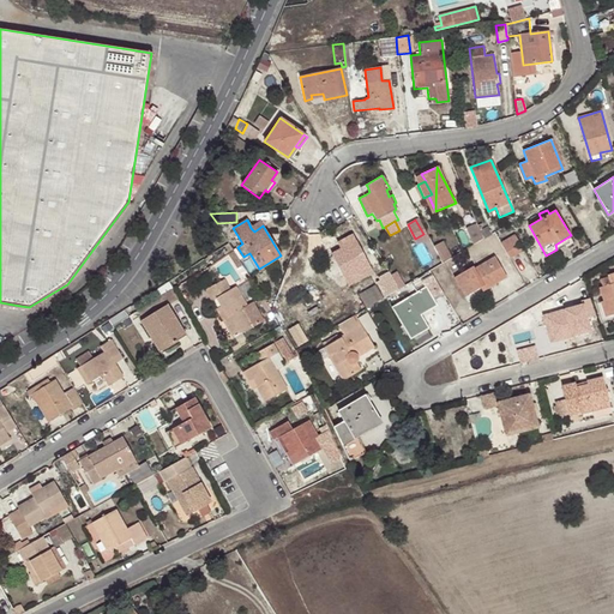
[(480,230),(477,224),(467,228),(474,245),(483,239),(480,230)]
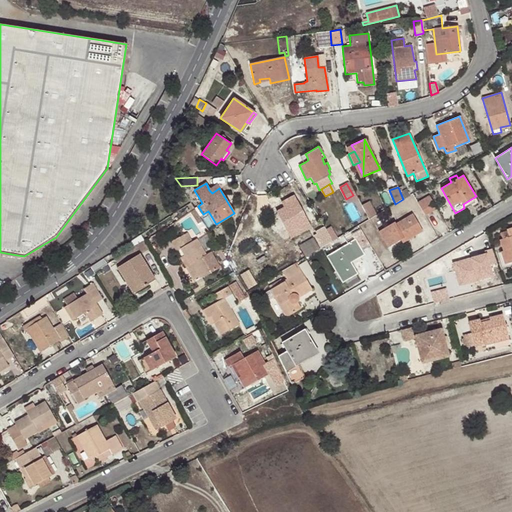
[(400,192),(403,199),(410,195),(407,189),(400,192)]
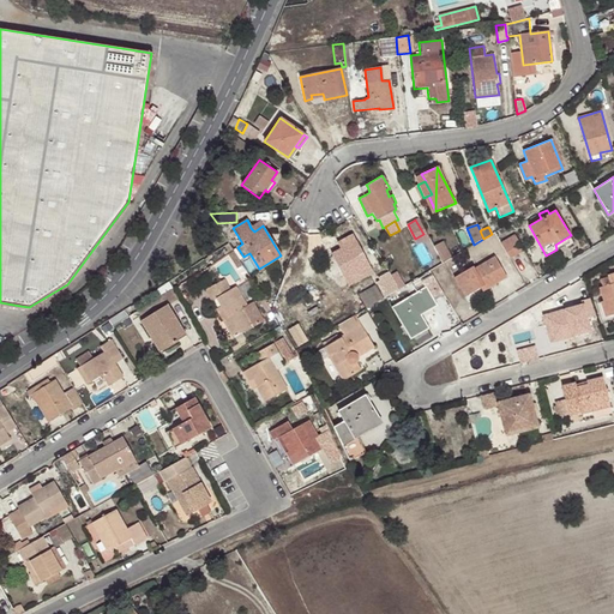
[(353,234),(344,239),(348,245),(341,248),(331,253),(336,262),(339,260),(344,270),(342,272),(349,286),(373,272),(353,234)]
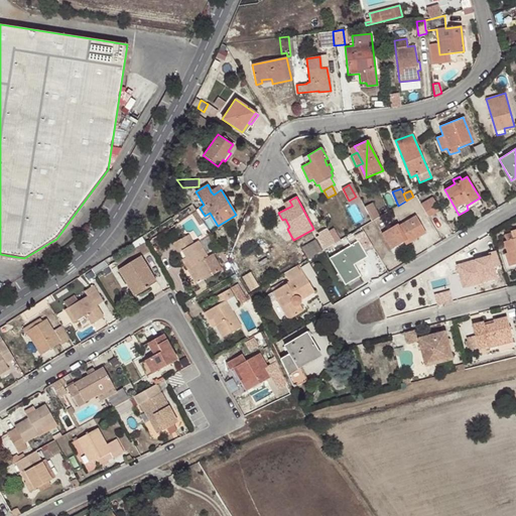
[(432,197),(420,204),(428,217),(440,210),(432,197)]
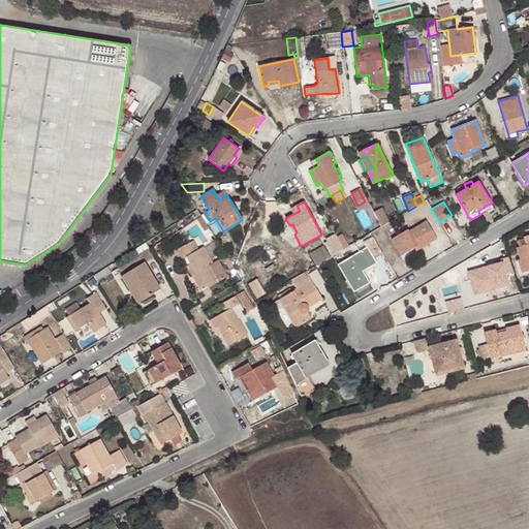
[(300,211),(297,206),(290,208),(293,214),(300,211)]
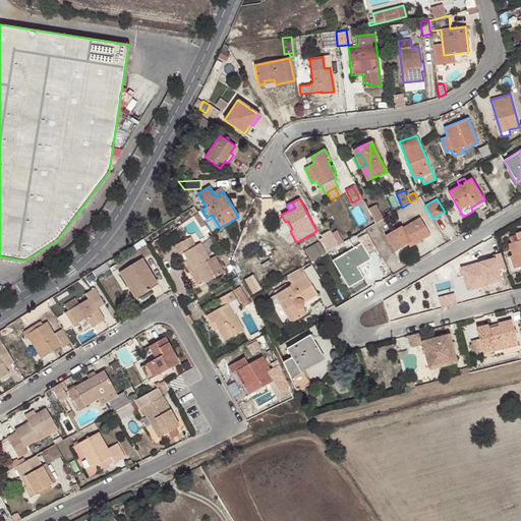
[(377,205),(368,209),(375,223),(384,218),(377,205)]
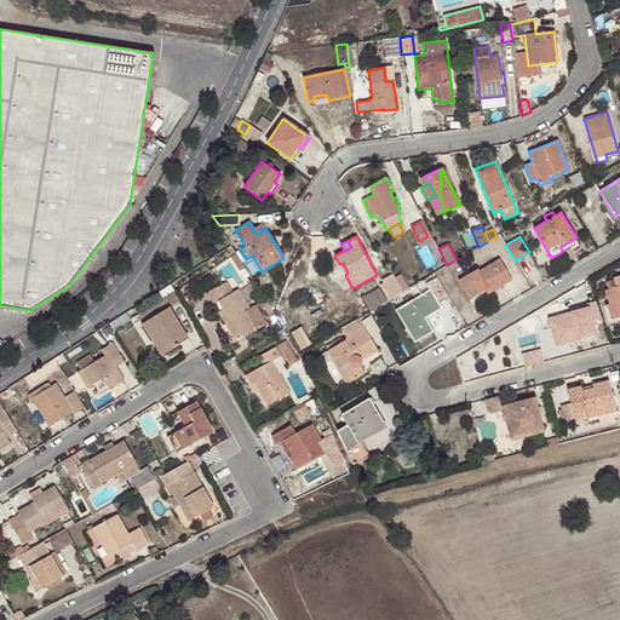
[(241,269),(245,267),(236,253),(233,257),(241,269)]
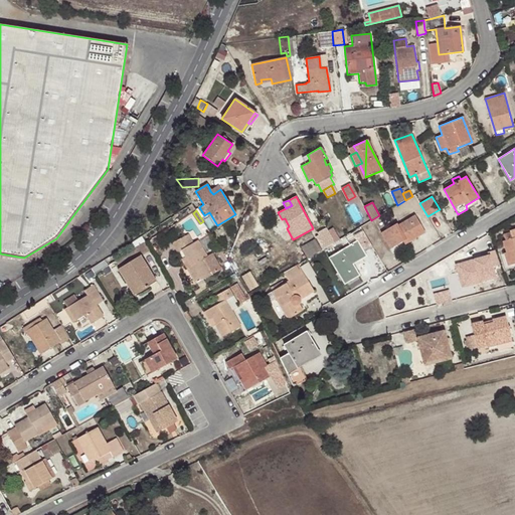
[(425,231),(415,214),(398,225),(396,222),(380,232),(390,247),(404,240),(405,242),(425,231)]
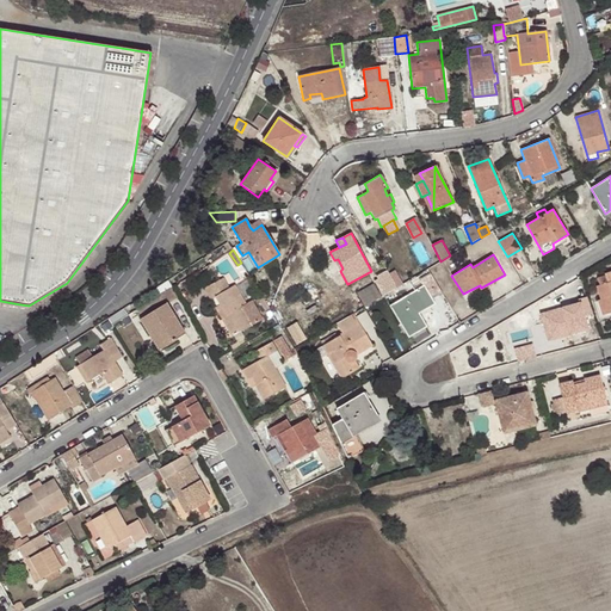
[(395,269),(388,273),(394,283),(401,278),(395,269)]
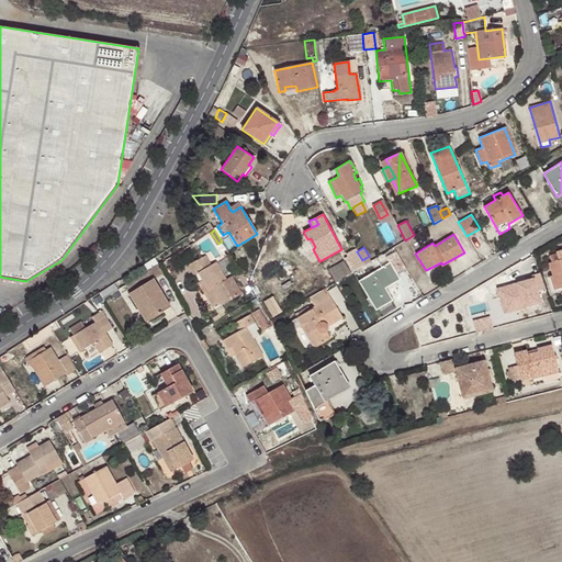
[(393,247),(364,265),(363,265),(366,269),(384,258),(395,250),(393,247)]
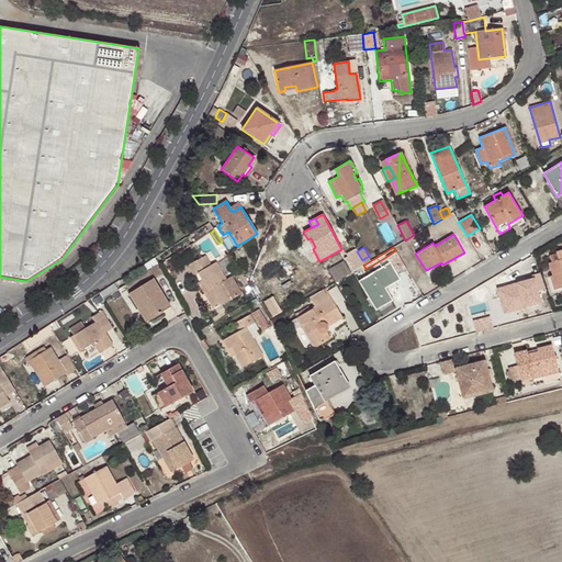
[(357,251),(355,248),(346,254),(346,255),(343,257),(344,259),(349,268),(362,260),(357,251)]
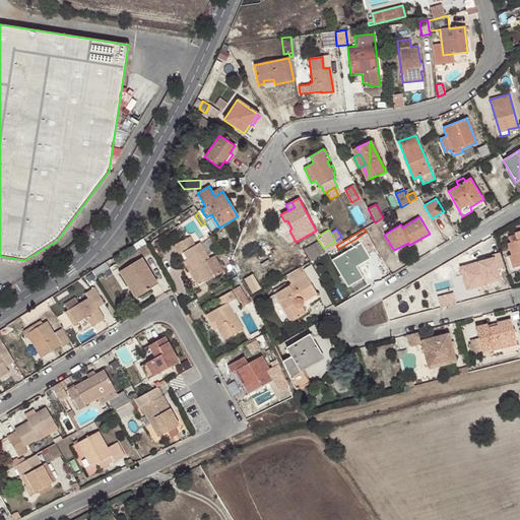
[(507,243),(510,254),(515,267),(519,265),(519,230),(515,232),(515,234),(508,236),(510,243),(507,243)]
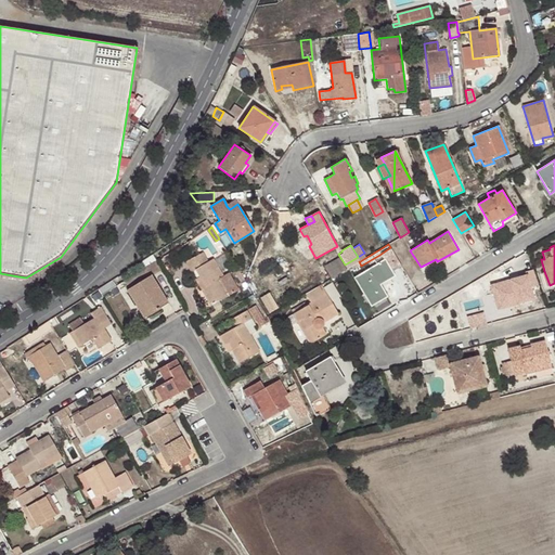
[(392,271),(401,266),(390,247),(379,255),(381,256),(369,263),(371,267),(353,278),(370,304),(386,294),(381,285),(378,280),(392,271)]
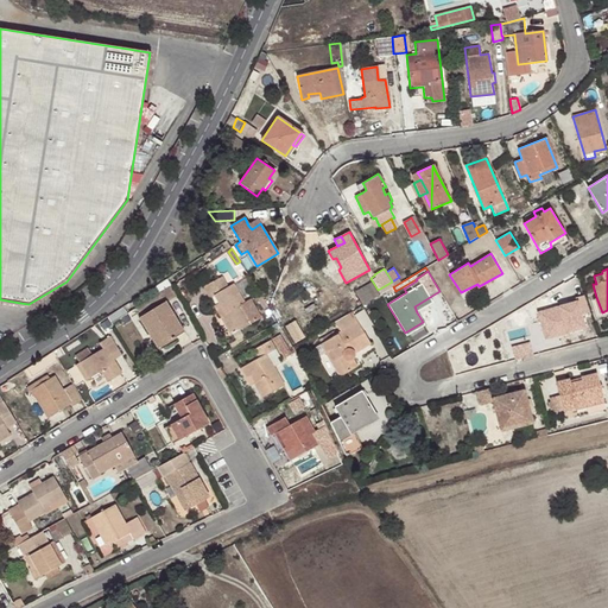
[(213,296),(217,303),(225,314),(219,316),(230,335),(263,317),(252,298),(246,302),(234,283),(228,286),(222,276),(203,286),(209,298),(213,296)]
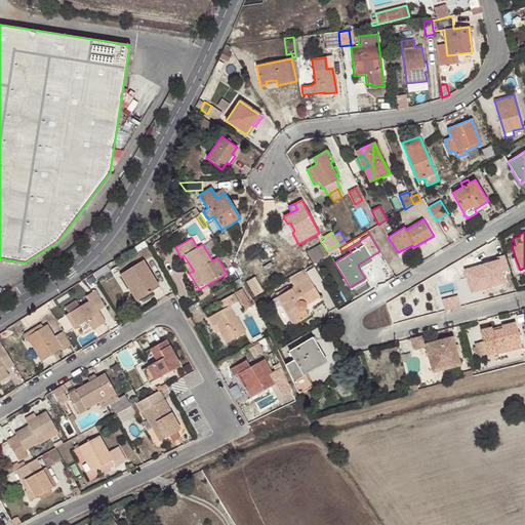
[(326,250),(321,242),(308,251),(314,263),(328,254),(326,250)]
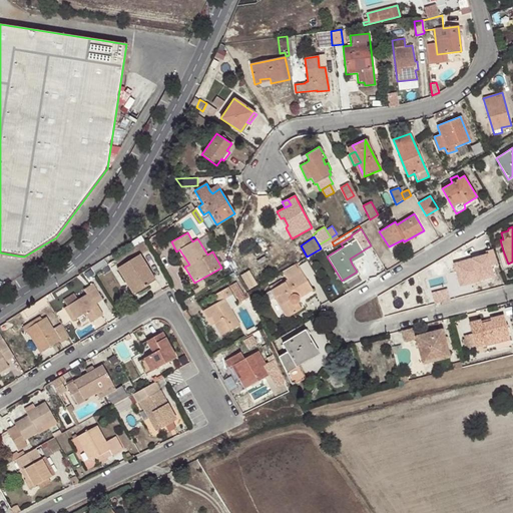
[(333,241),(331,237),(319,244),(321,248),(332,241),(333,241)]
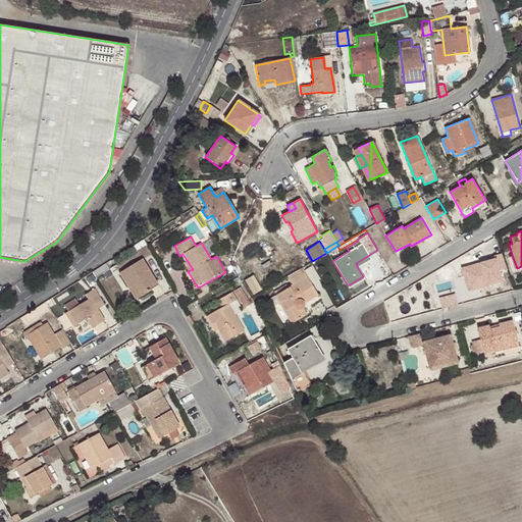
[(151,254),(147,247),(141,251),(146,257),(151,254)]
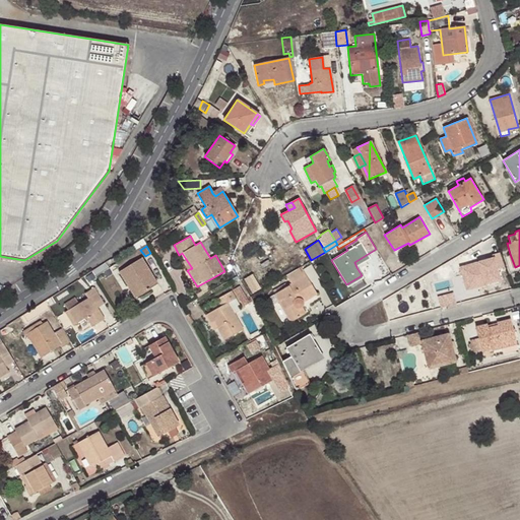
[(502,252),(461,266),(469,290),(510,275),(502,252)]
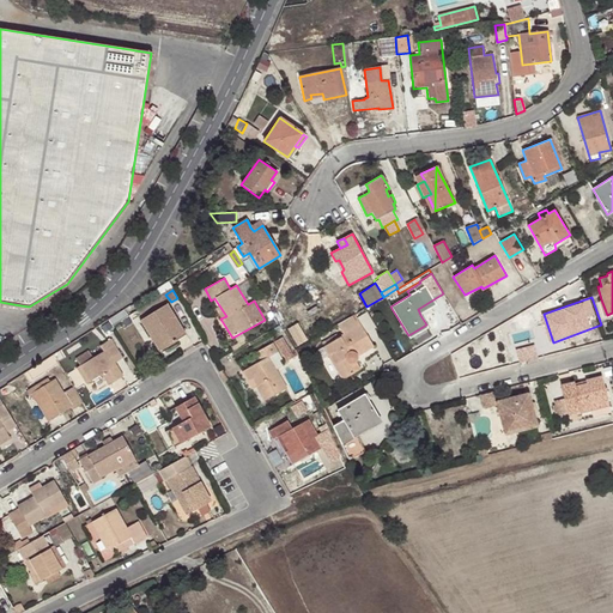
[(437,304),(434,299),(418,309),(420,315),(437,304)]
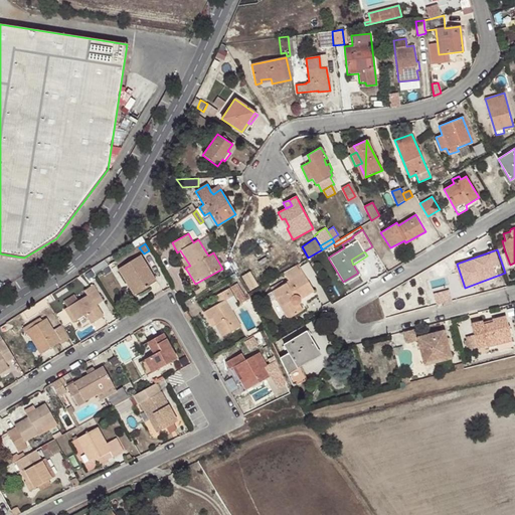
[(118,270),(125,283),(130,280),(138,292),(156,281),(141,255),(118,270)]
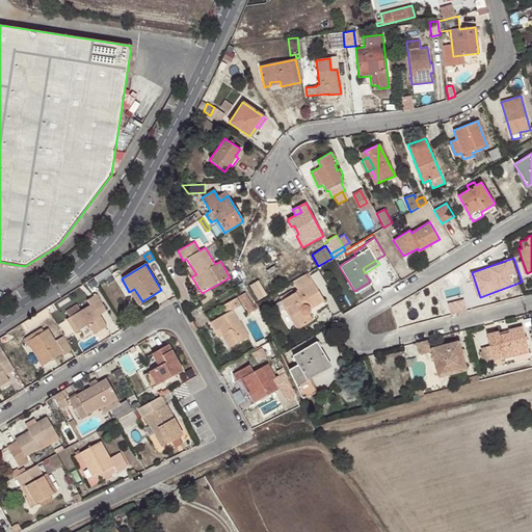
[(196,274),(190,265),(187,268),(191,276),(196,274)]
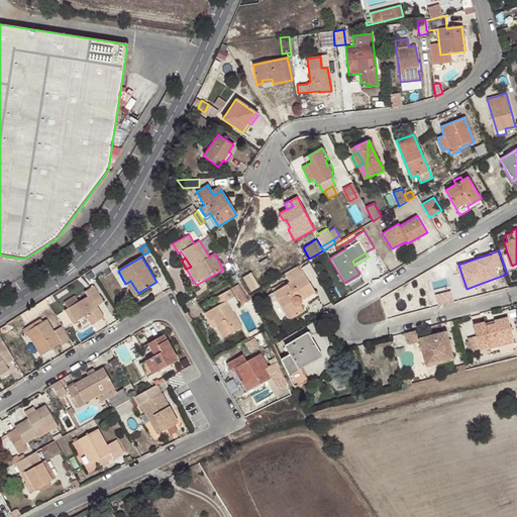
[(310,279),(317,276),(312,263),(304,266),(310,279)]
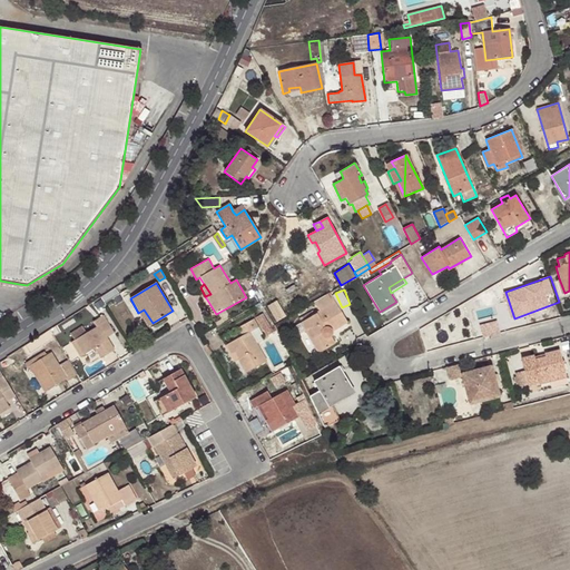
[(330,292),(313,302),(318,311),(300,323),(314,346),(320,343),(324,350),(334,344),(331,336),(332,331),(347,322),(330,292)]
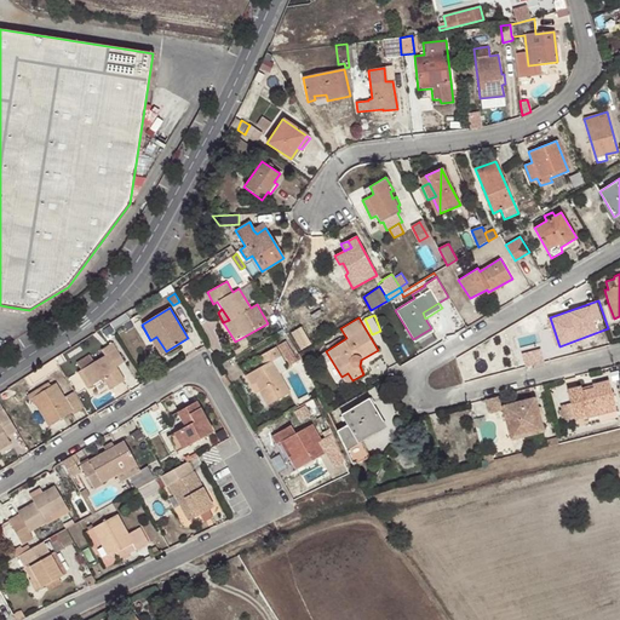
[(311,344),(300,327),(291,333),(302,350),(311,344)]
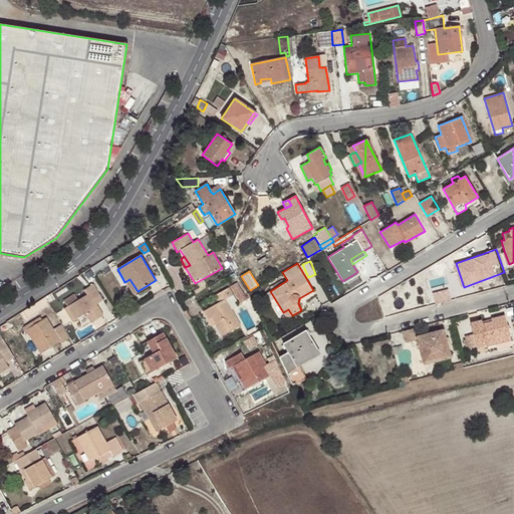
[(357,272),(342,281),(344,284),(359,275),(357,272)]
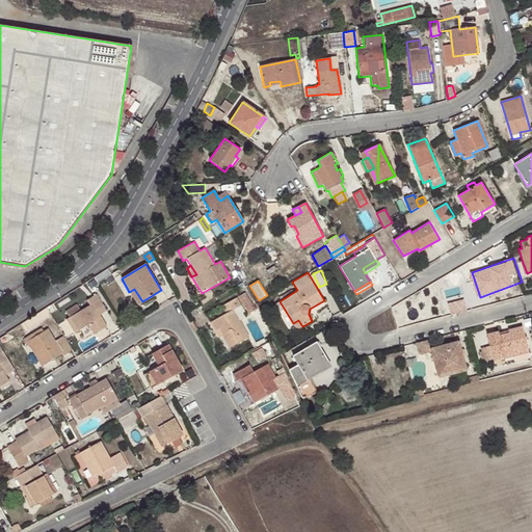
[(134,289),(129,292),(137,304),(142,301),(134,289)]
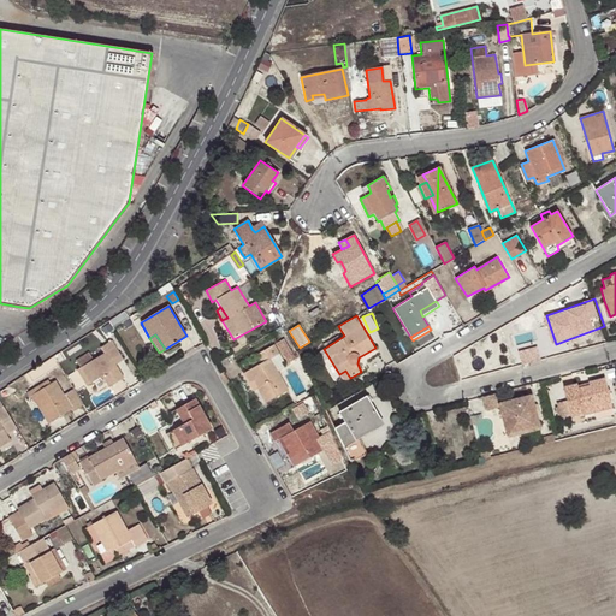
[(291,351),(284,338),(277,343),(288,362),(292,360),(289,351),(291,351)]
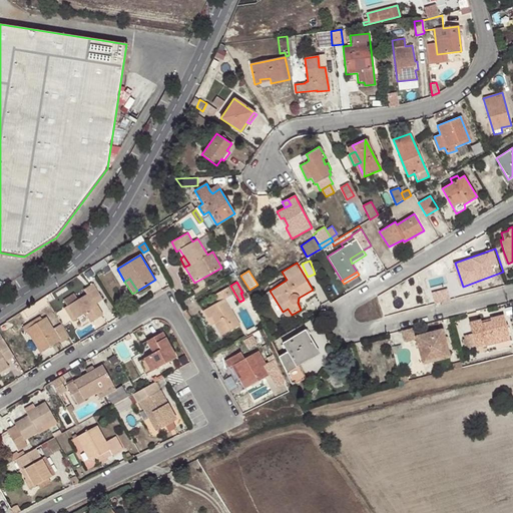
[(93,301),(100,297),(92,285),(83,290),(86,294),(66,307),(75,320),(84,315),(87,313),(93,322),(102,316),(95,304),(93,301)]
